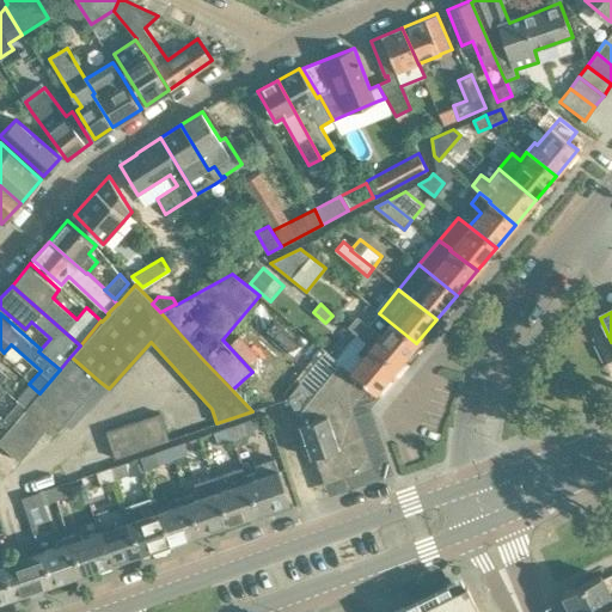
[(416,343),(379,313),(369,324),(357,314),(348,326),(367,341),(366,342),(397,367),(416,343)]
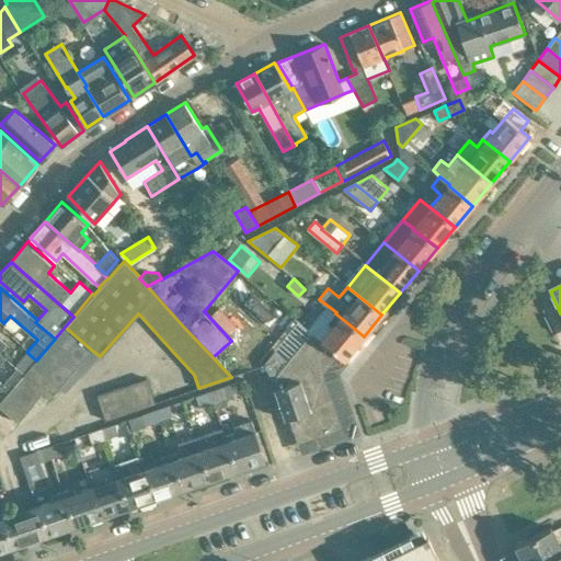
[(252,290),(244,297),(258,313),(265,306),(252,290)]
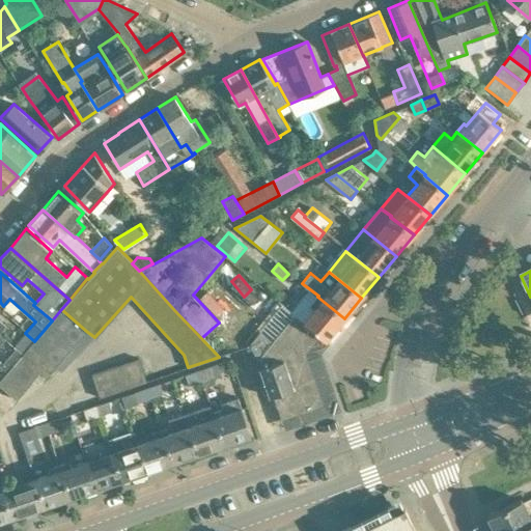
[(344,318),(317,297),(311,304),(315,307),(303,320),(303,322),(319,336),(326,341),(344,318)]
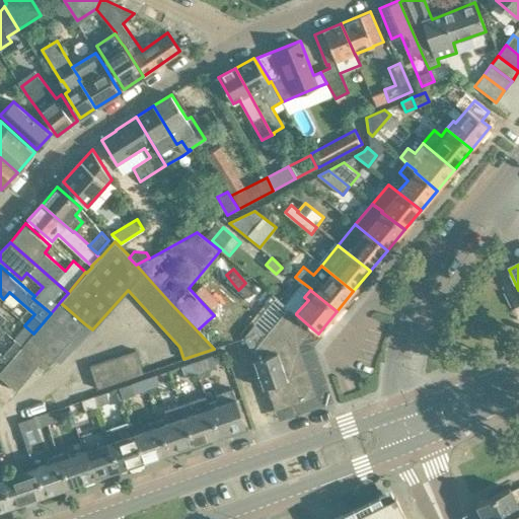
[(45,370),(84,323),(60,302),(51,313),(33,334),(28,340),(47,356),(39,364),(45,370)]
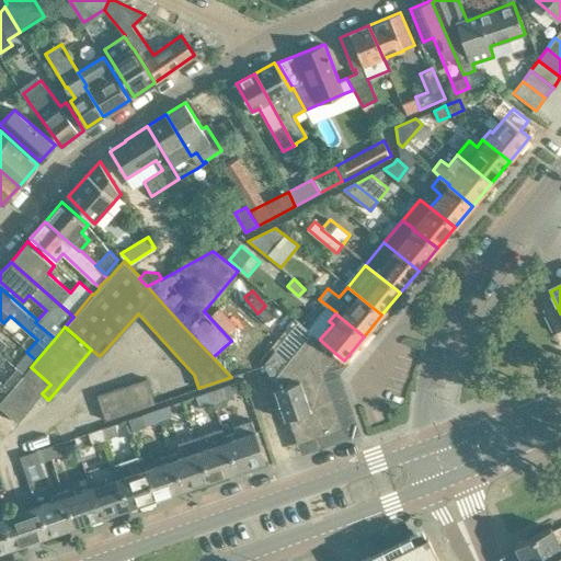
[(342,427),(324,377),(339,373),(347,363),(344,361),(338,355),(320,340),(320,339),(312,332),(288,361),(275,350),(265,362),(285,419),(288,418),(297,443),(342,427)]
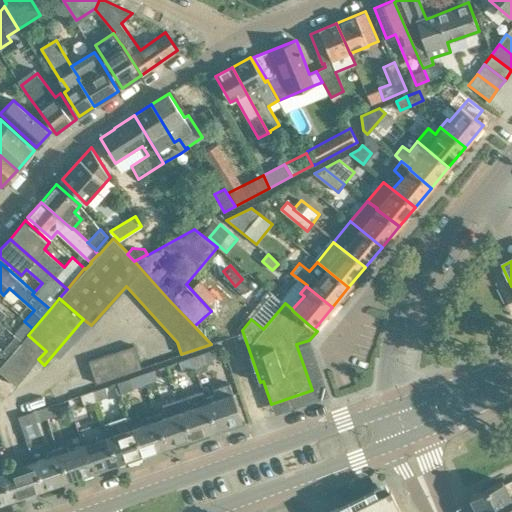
[(22,342),(28,335),(33,329),(24,321),(14,334),(15,335),(14,336),(22,342)]
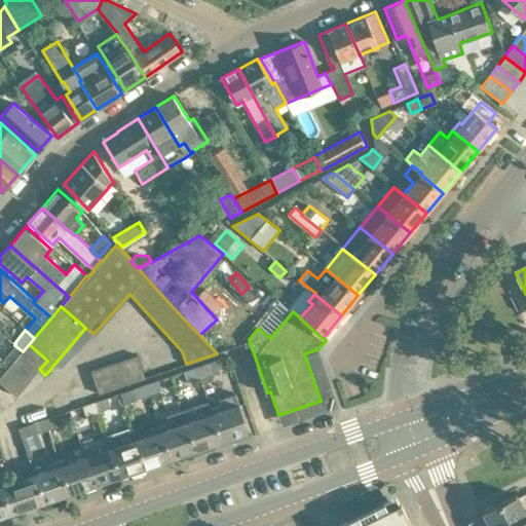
[(29,344),(23,351),(22,352),(39,369),(47,361),(29,344)]
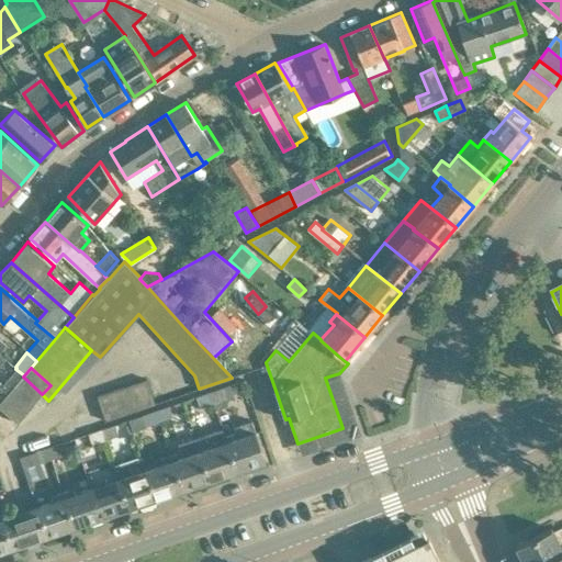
[(9,393),(14,388),(23,377),(24,375),(15,369),(1,388),(9,393)]
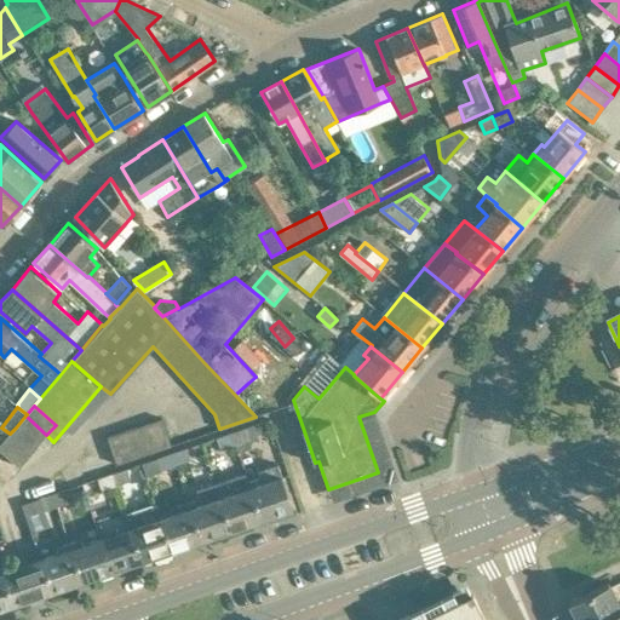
[(46,435),(26,415),(16,428),(38,446),(46,435)]
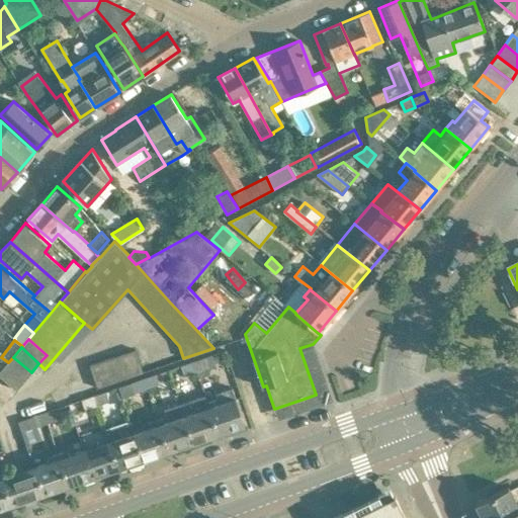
[(143,372),(143,371),(135,349),(89,365),(97,389),(143,372)]
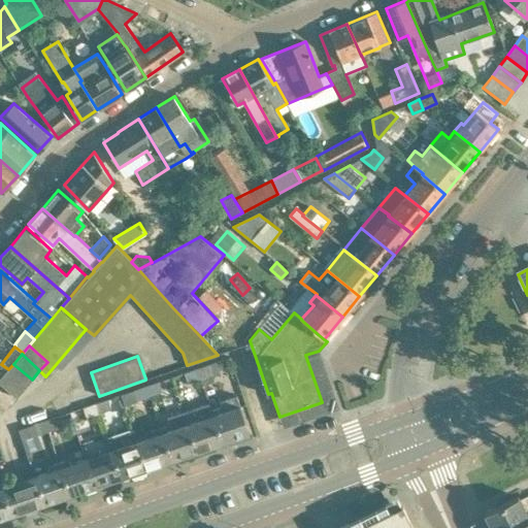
[(8,369),(1,377),(0,378),(0,384),(15,398),(32,380),(13,364),(8,369)]
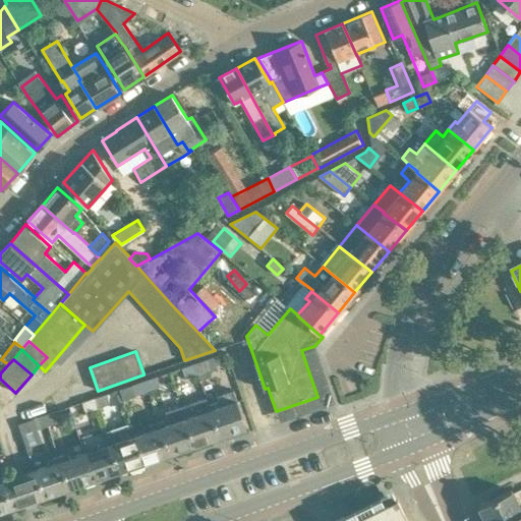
[(211,369),(208,360),(208,359),(192,364),(196,374),(198,373),(200,382),(212,375),(210,369),(211,369)]
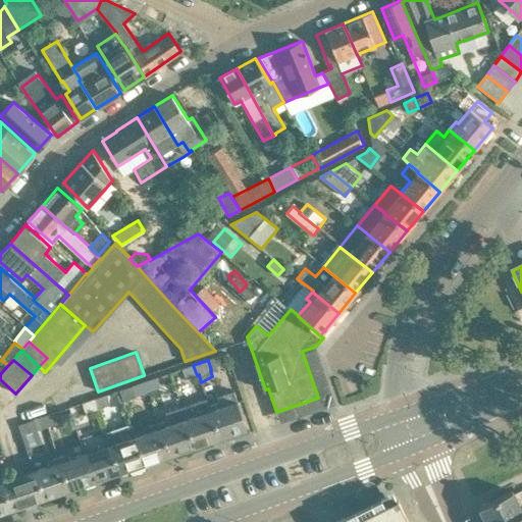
[(197,375),(193,365),(183,368),(187,378),(197,375)]
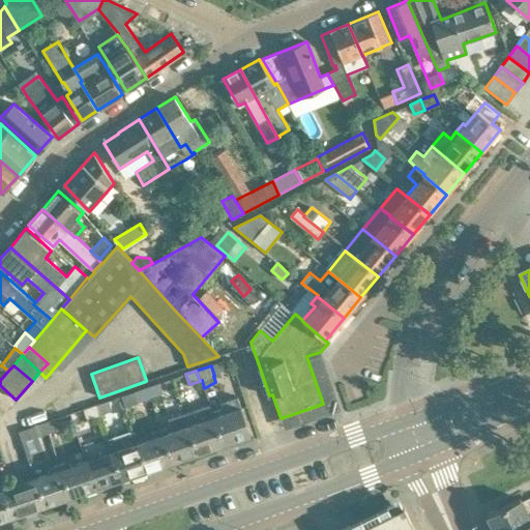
[(164,393),(160,384),(160,383),(146,388),(149,399),(164,393)]
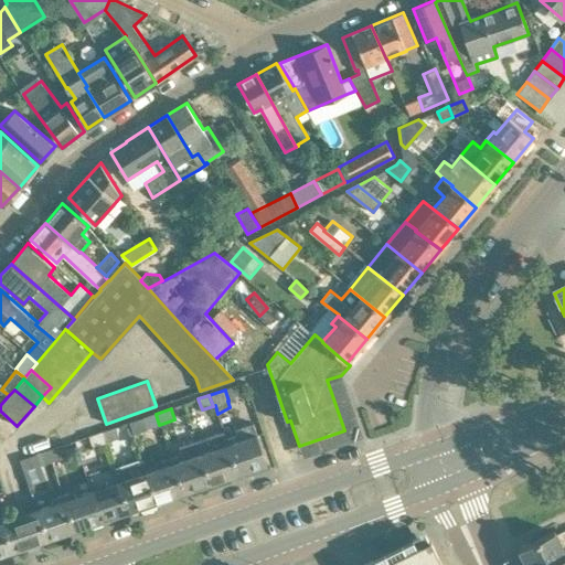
[(159,425),(156,414),(144,417),(148,428),(159,425)]
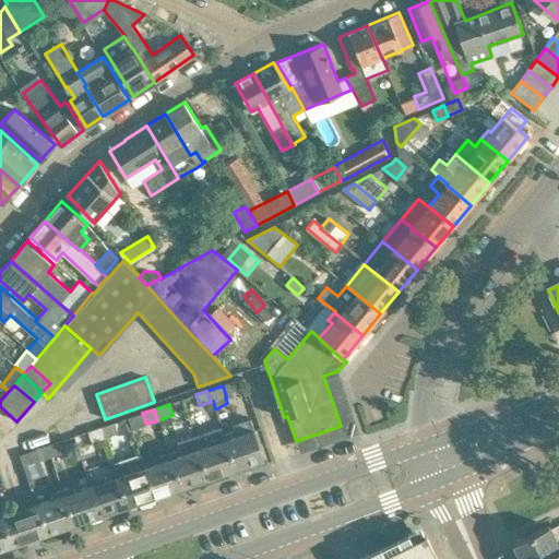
[(234,470),(263,459),(249,419),(233,425),(235,431),(223,436),(224,439),(234,470)]
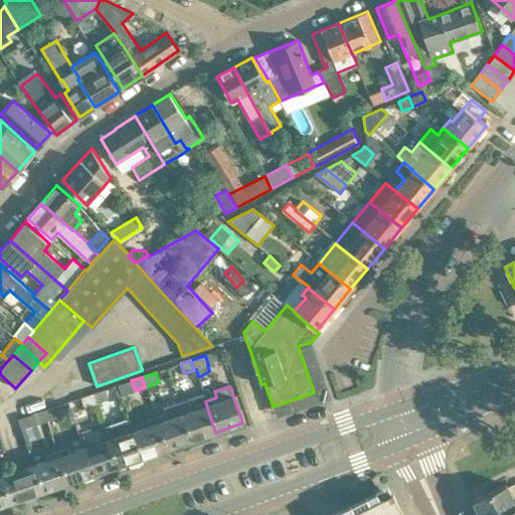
[(110,399),(106,390),(106,389),(92,394),(96,404),(110,399)]
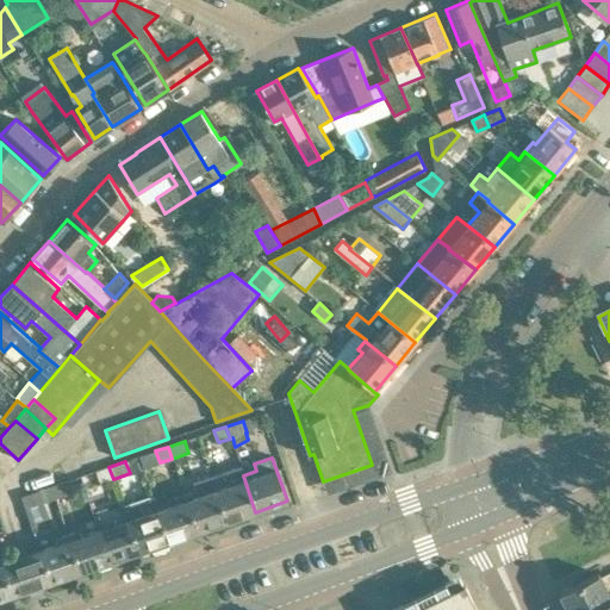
[(113,479),(109,467),(97,471),(100,483),(113,479)]
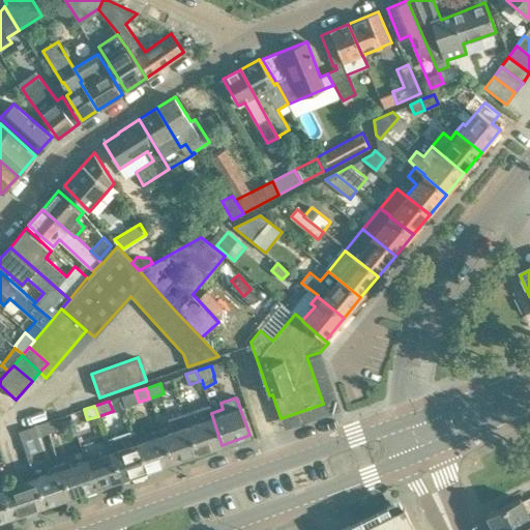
[(222,445),(212,416),(211,413),(208,406),(182,414),(197,453),(222,445)]
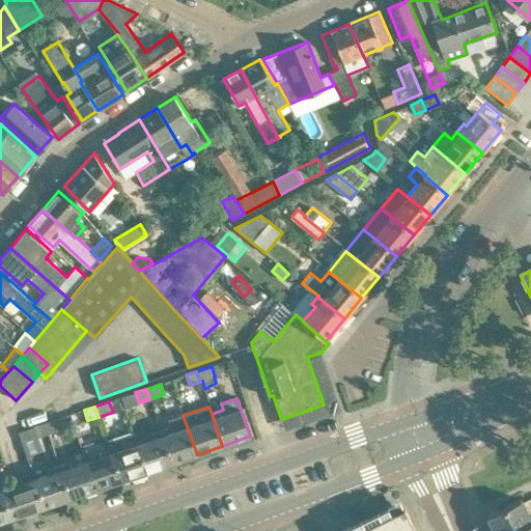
[(197,454),(183,415),(169,419),(172,427),(161,430),(172,463),(197,454)]
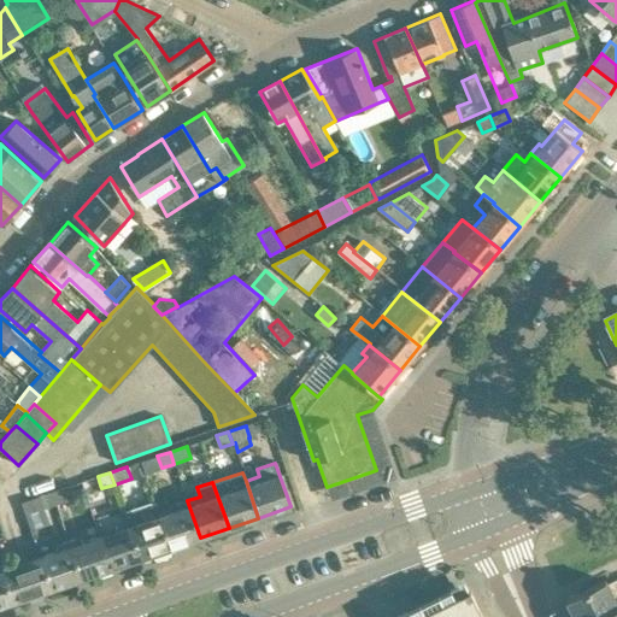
[(71,499),(68,487),(51,492),(54,505),(71,499)]
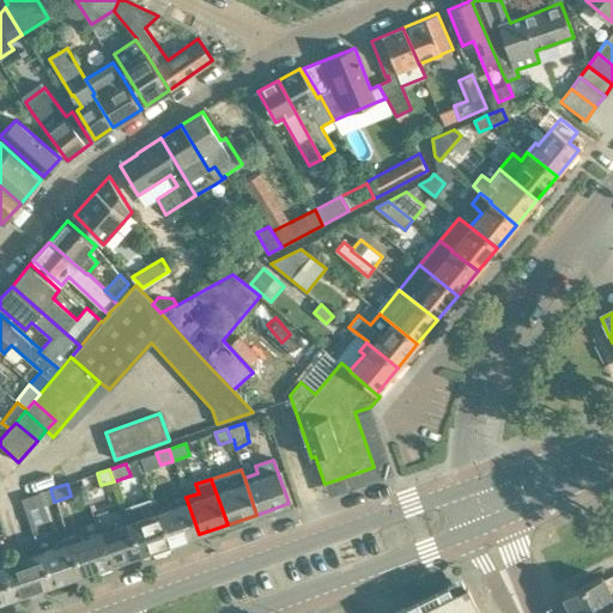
[(50,489),(22,499),(25,511),(54,502),(50,489)]
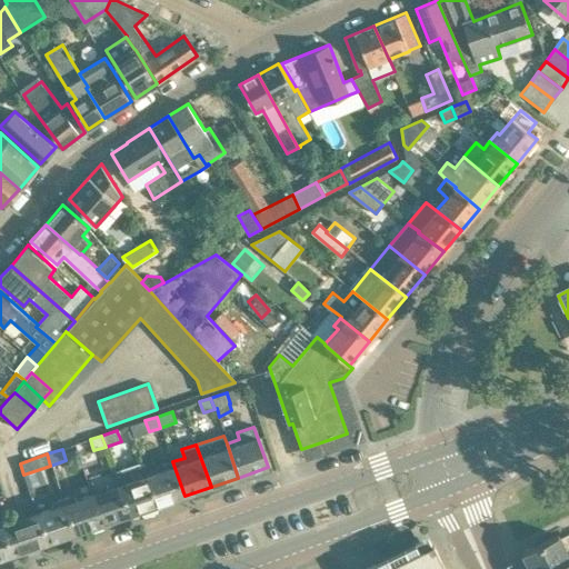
[(185,496),(172,461),(162,465),(163,468),(148,473),(146,475),(157,506),(185,496)]
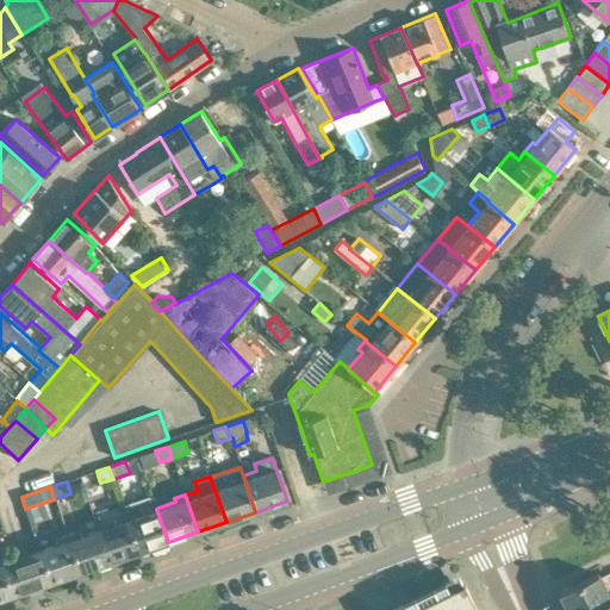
[(156,509),(159,508),(154,496),(124,506),(126,514),(125,514),(138,552),(168,542),(156,509)]
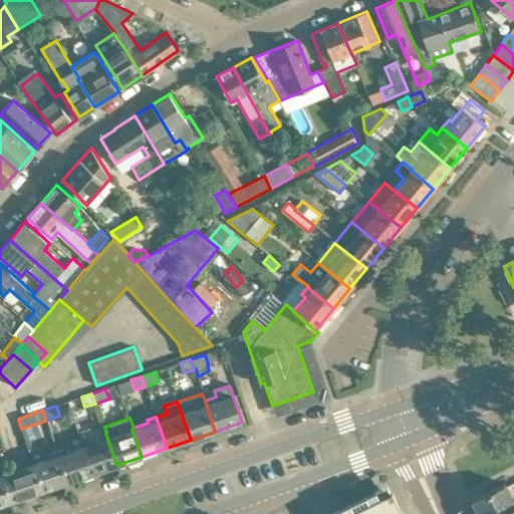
[(116,465),(105,433),(95,437),(97,441),(82,447),(91,474),(116,465)]
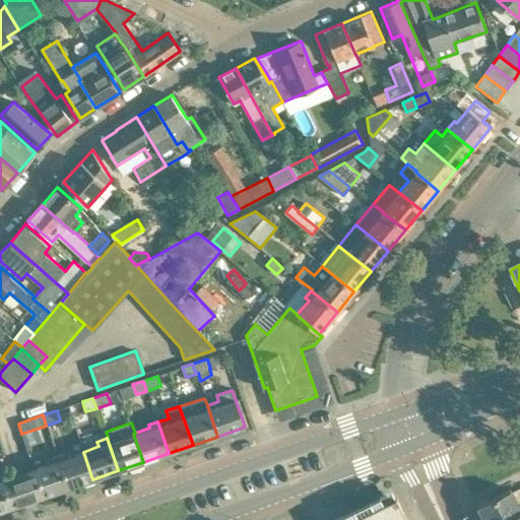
[(92,479),(83,452),(69,457),(67,452),(57,456),(68,488),(92,479)]
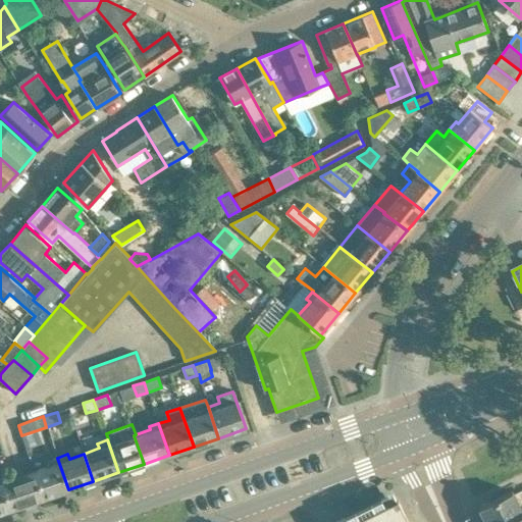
[(68,489),(57,458),(46,461),(47,466),(29,473),(29,474),(33,472),(34,472),(43,498),(42,498),(37,499),(38,501),(42,499),(68,489)]
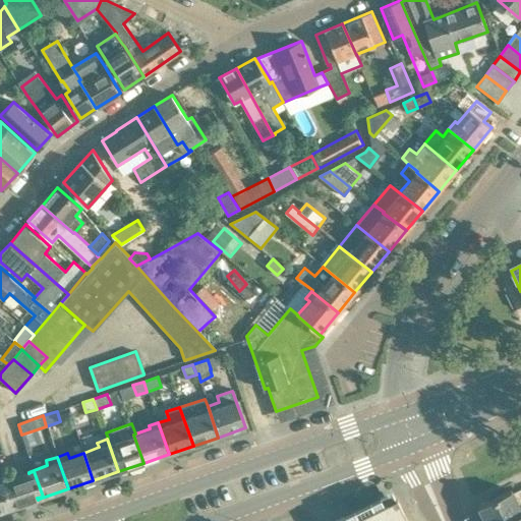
[(43,497),(34,471),(33,471),(29,473),(29,472),(1,481),(11,509),(17,506),(38,500),(37,498),(42,497),(43,497)]
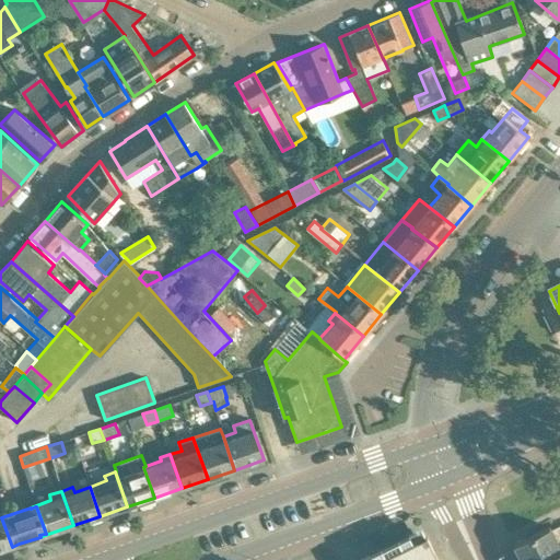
[(0,550),(12,547),(1,517),(0,516),(0,550)]
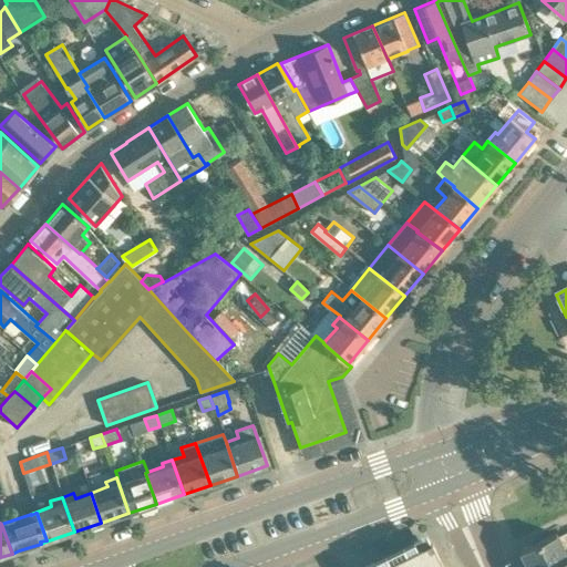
[(547,566),(566,557),(566,554),(556,534),(521,552),(527,566),(547,566)]
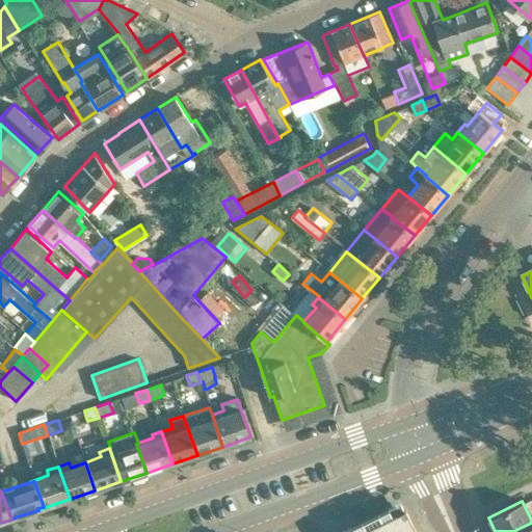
[(416,531),(404,508),(355,531),(416,531)]
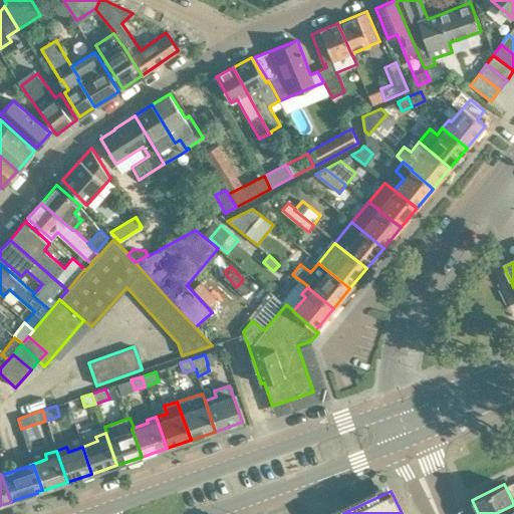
[(513,513),(513,505),(496,513),(513,513)]
